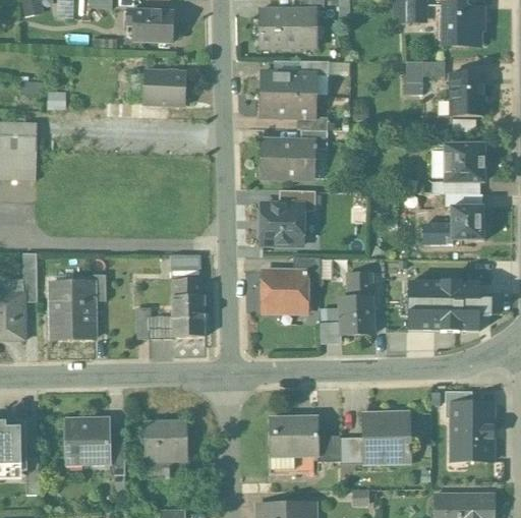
[(59,0),(61,13),(73,12),(72,0),(59,0)]
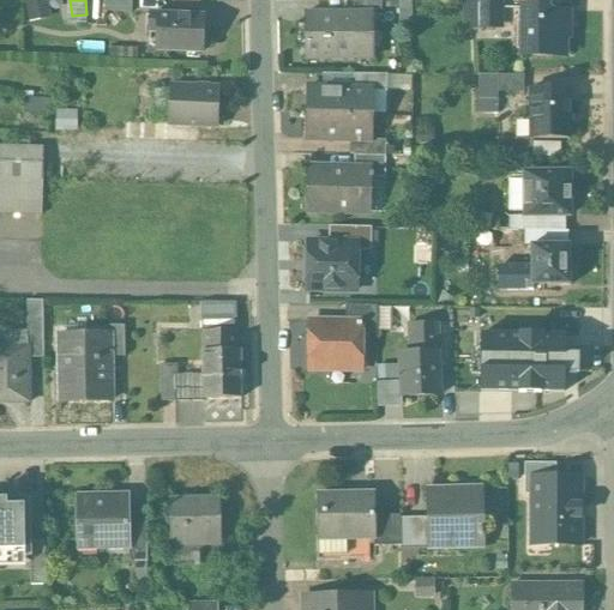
[(104,0),(104,8),(132,10),(132,0),(104,0)]
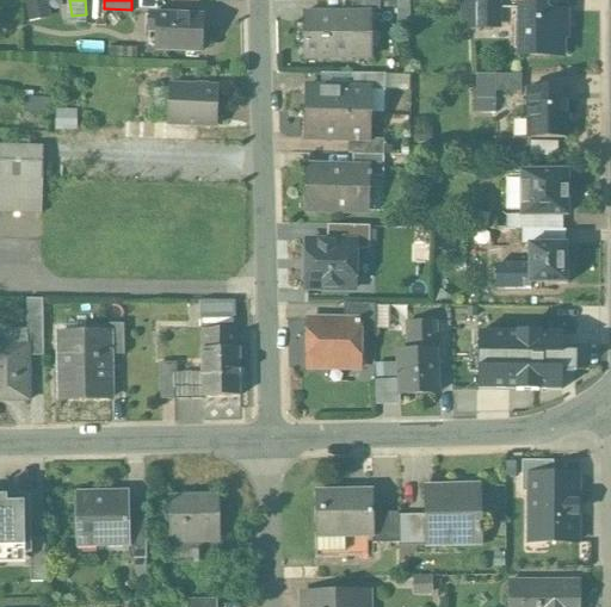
[(352,0),(352,10),(371,10),(371,13),(381,13),(380,0),(352,0)]
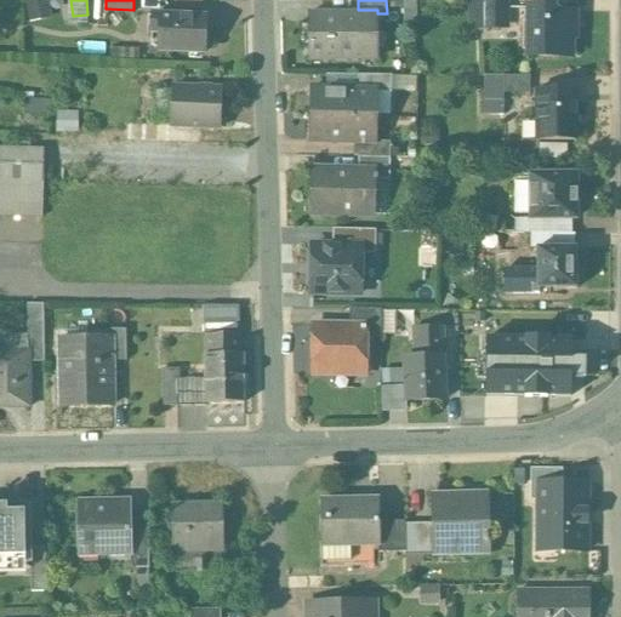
[(576,9),(554,9),(554,4),(529,4),(529,18),(527,18),(528,20),(529,20),(529,55),(573,55),(573,35),(576,35),(576,9)]
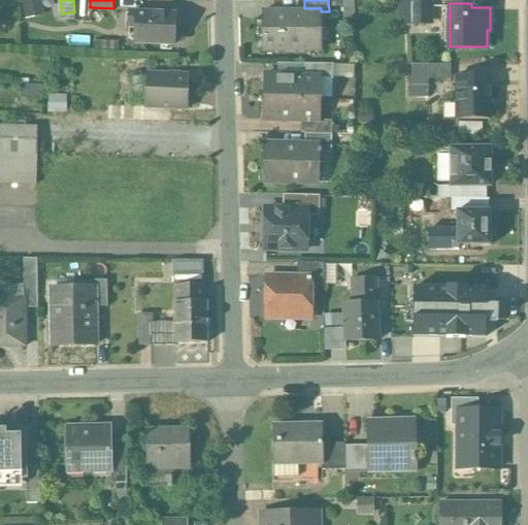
[(424,22),(424,5),(411,5),(411,22),(424,22)]
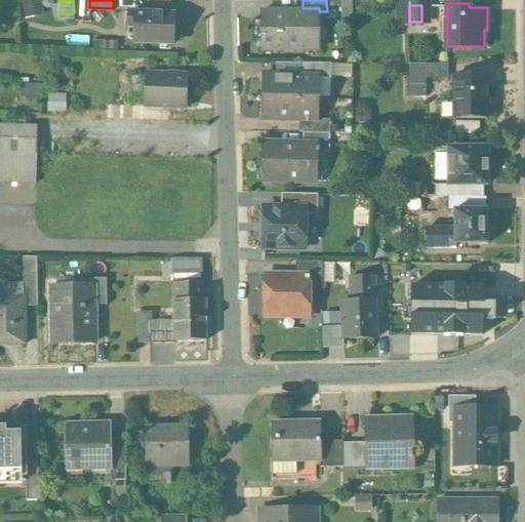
[(319,11),(319,8),(303,8),(261,9),(261,48),(320,47),(319,11)]
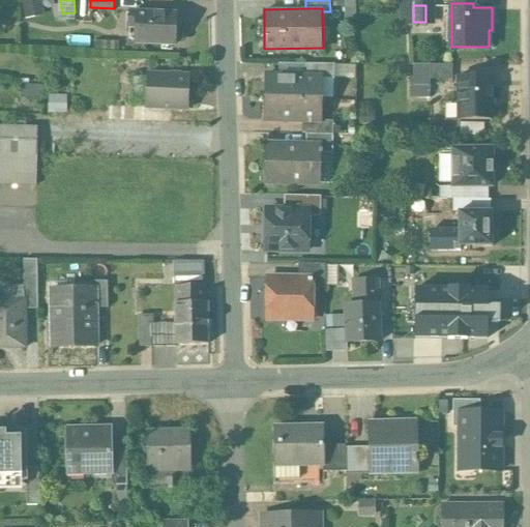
[(176,12),(149,11),(148,20),(136,20),(135,40),(175,41),(176,12)]
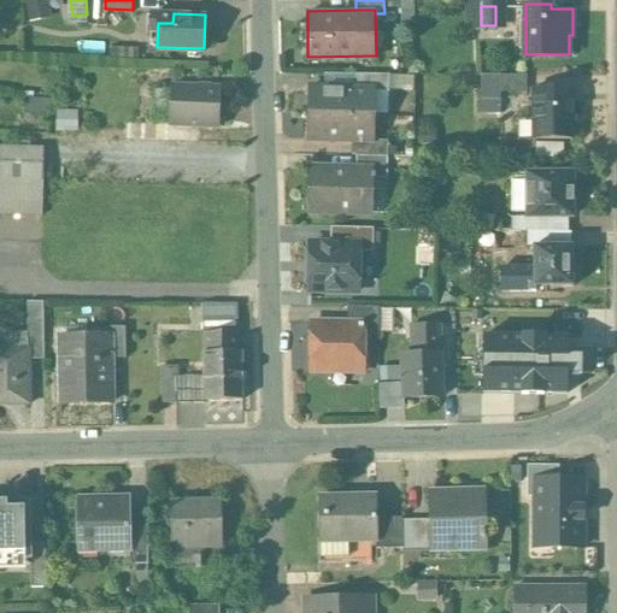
[(389,71),(354,71),(353,86),(375,86),(375,87),(389,87),(389,71)]
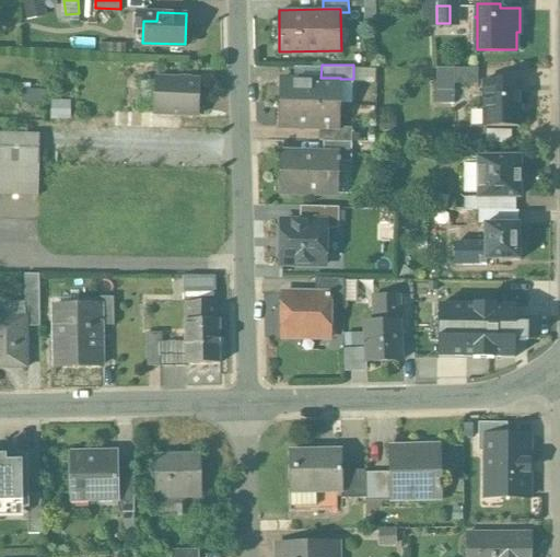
[(477,66),(454,66),(453,81),(477,81),(477,66)]
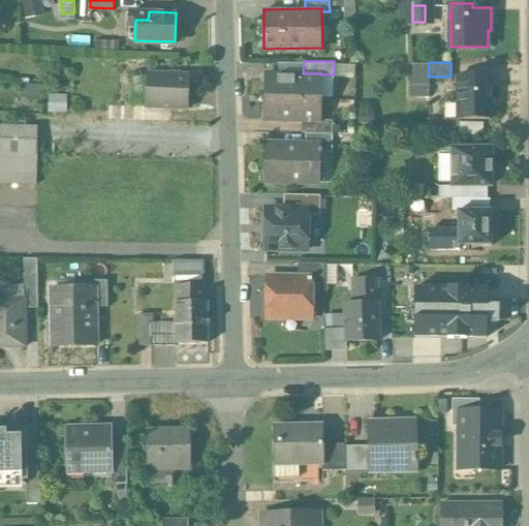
[(189,110),(191,71),(148,69),(147,107),(189,110)]
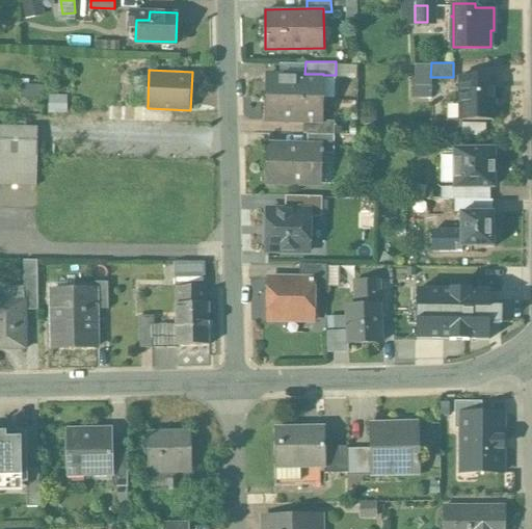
[(304,74),(266,73),(266,96),(322,97),(323,75),(323,74),(304,74)]
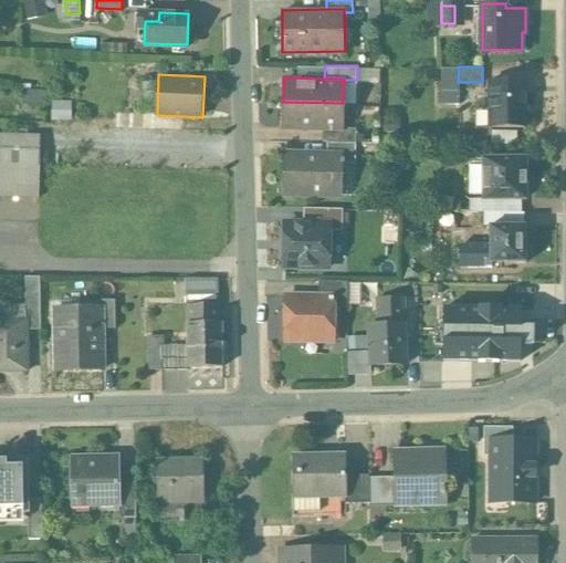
[(524,79),(490,80),(490,106),(479,107),(479,125),(490,125),(525,125),(524,79)]
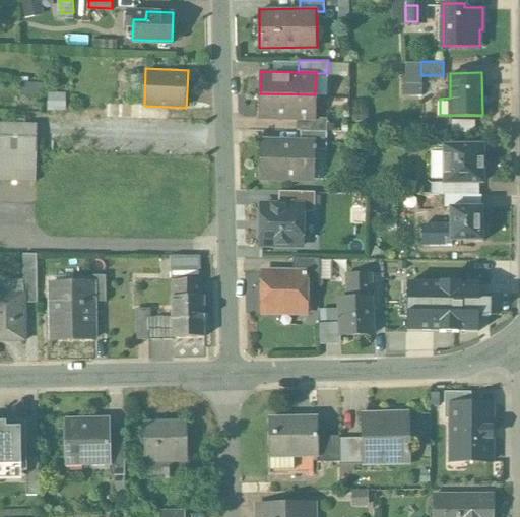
[(315,94),(260,93),(259,115),(297,116),(315,116),(315,94)]
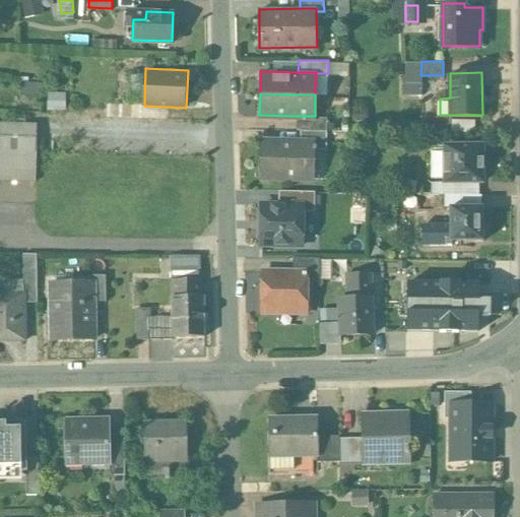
[(440,115),(421,115),(421,131),(450,132),(450,115),(440,115)]
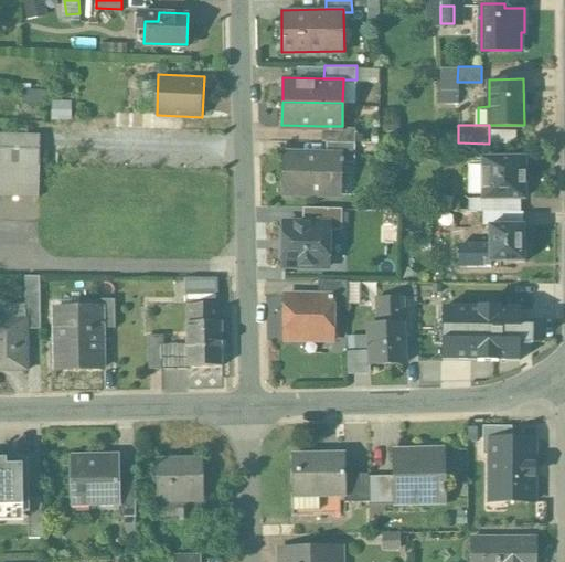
[(342,126),(322,126),(322,139),(355,139),(355,127),(342,126)]
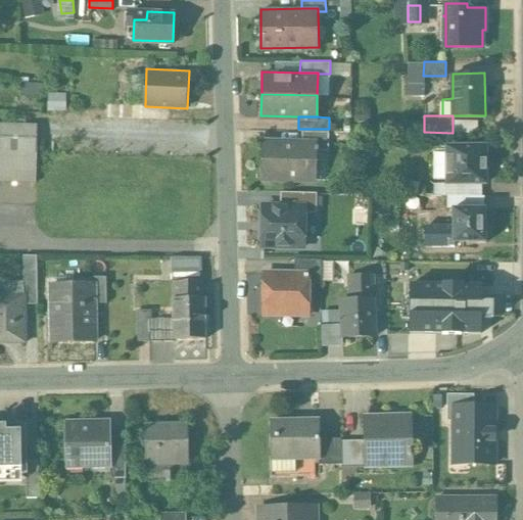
[(0,121),(0,149),(37,150),(38,136),(37,136),(38,122),(0,121)]
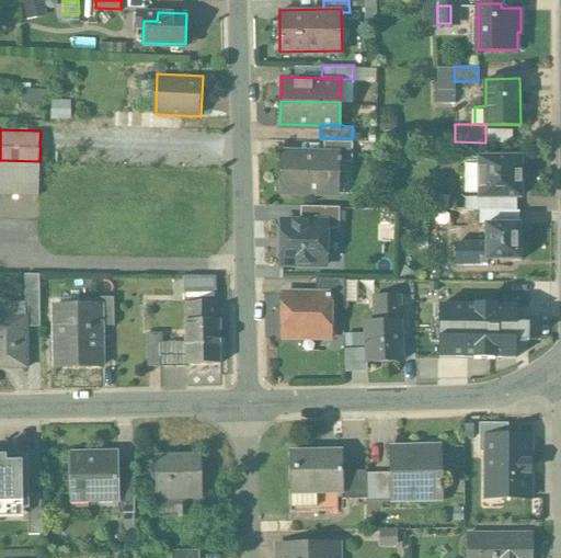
[(353,139),(324,138),(324,151),(340,152),(340,160),(352,160),(353,139)]
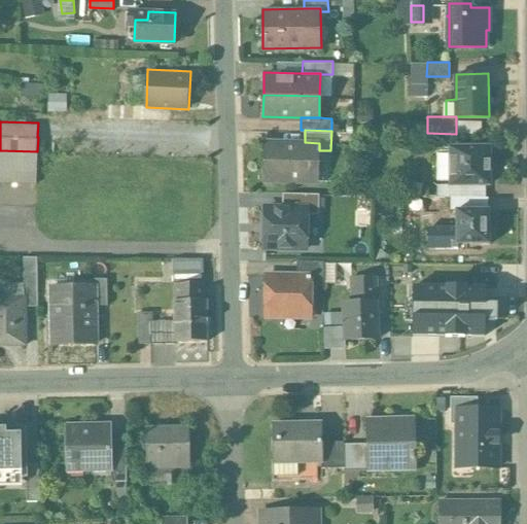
[(305,142),(266,142),(265,178),(318,179),(319,150),(319,143),(305,142)]
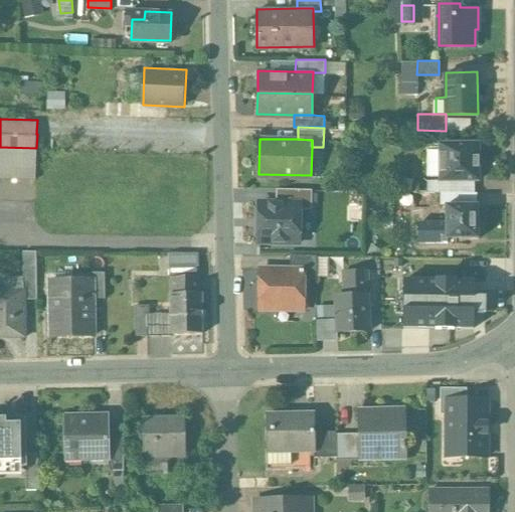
[(475,152),(474,142),(440,143),(440,149),(426,149),(426,175),(440,175),(440,179),(478,178),(478,152),(475,152)]
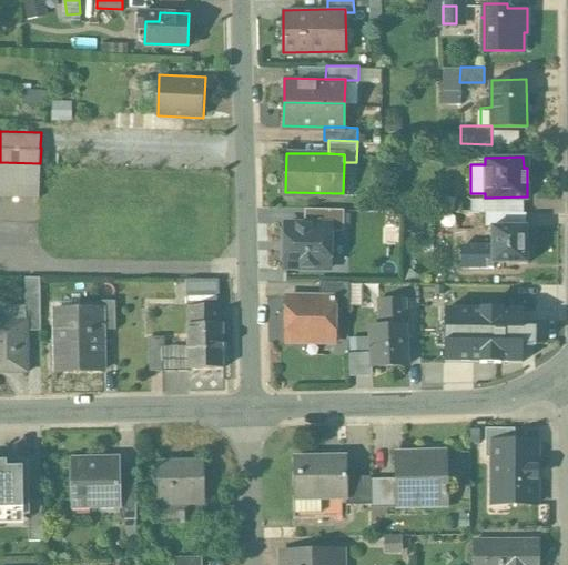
[(40,163),(0,162),(0,193),(39,195),(40,163)]
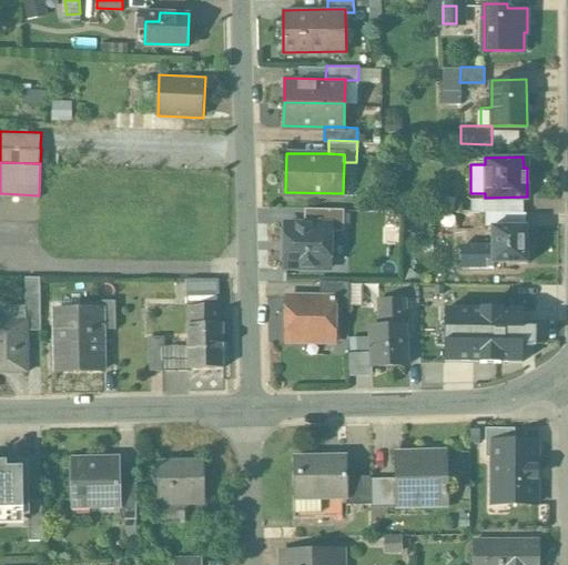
[(459,194),(435,193),(434,209),(458,210),(459,194)]
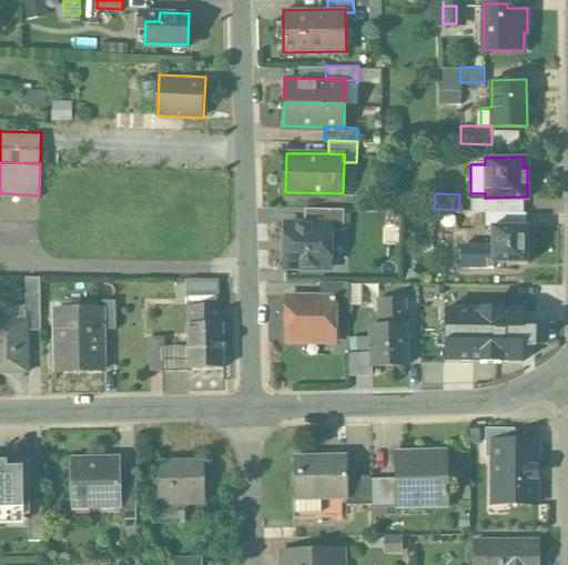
[(458,210),(434,209),(434,226),(458,228),(458,210)]
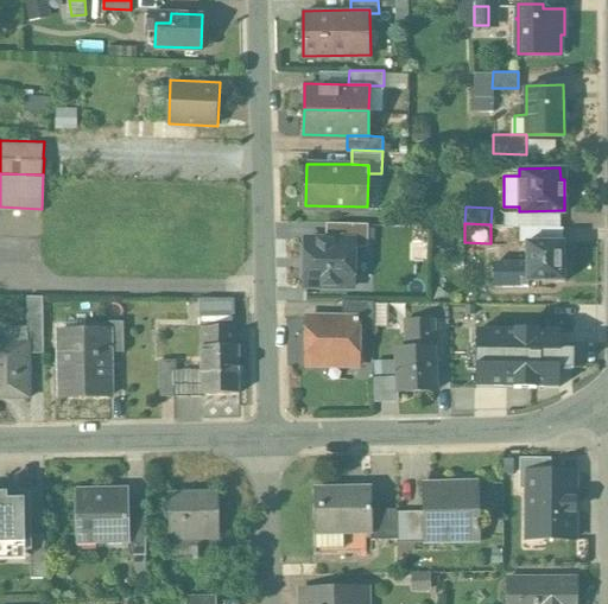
[(353,239),(305,237),(305,284),(353,285),(353,239)]
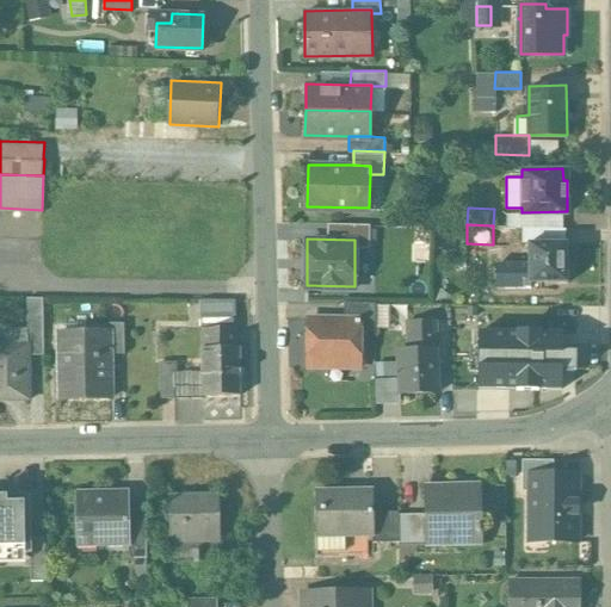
[(568,241),(529,241),(529,262),(528,280),(528,282),(567,282),(568,241)]
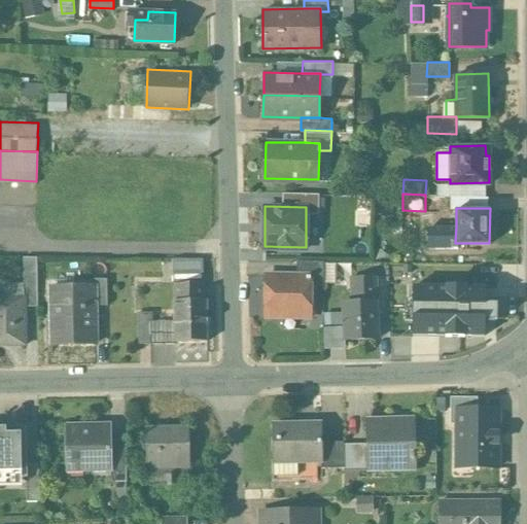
[(456,226),(432,226),(432,242),(455,242),(456,226)]
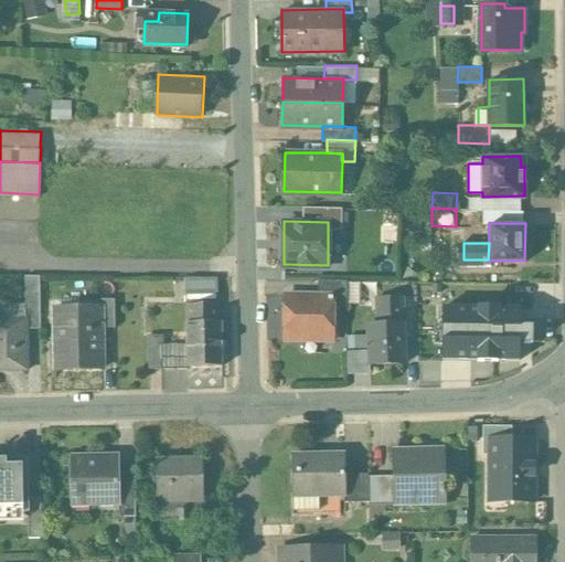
[(39,274),(24,274),(24,303),(25,317),(27,317),(27,327),(40,327),(39,274)]
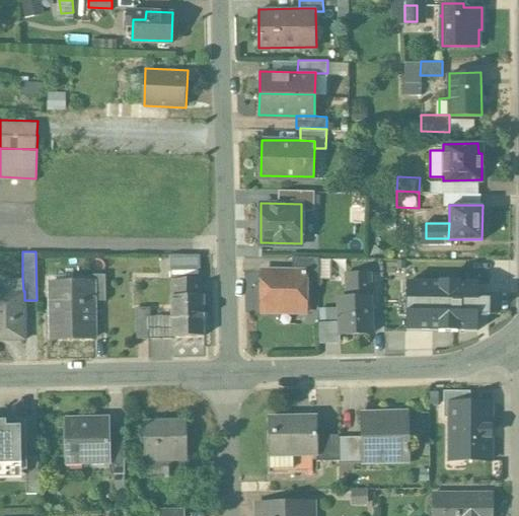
[(188,252),(159,252),(159,262),(172,262),(188,262),(188,252)]
